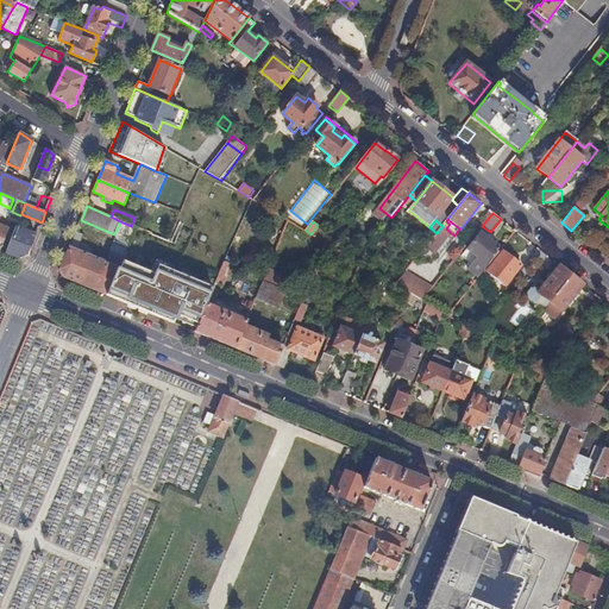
[(434,251),(450,232),(446,228),(450,224),(446,221),(443,226),(437,233),(427,245),(434,251)]
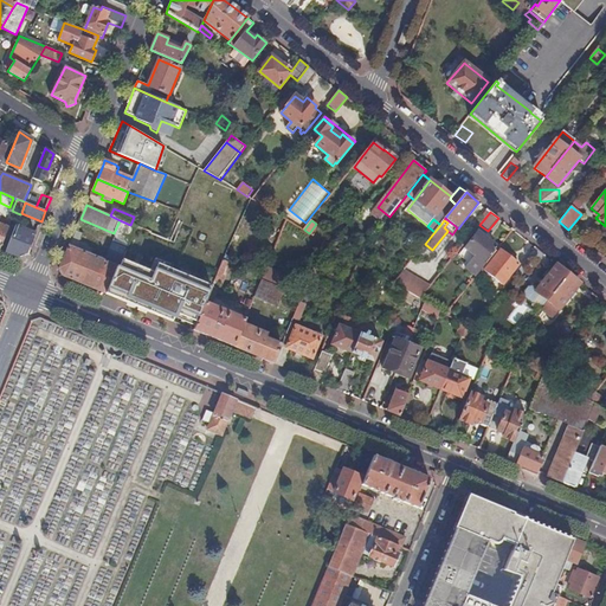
[(21,223),(18,221),(6,252),(20,257),(27,255),(36,233),(19,227),(21,223)]
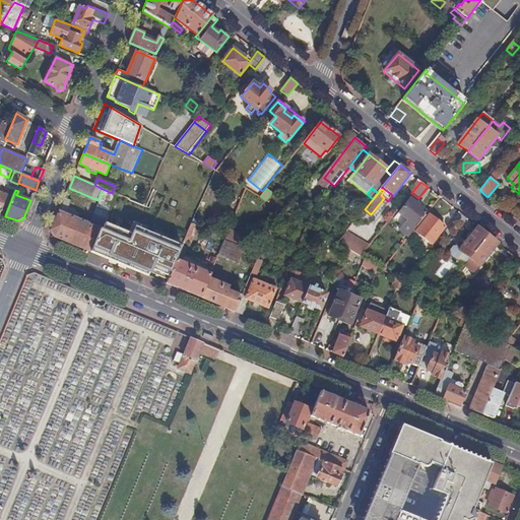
[(71,202),(64,199),(52,231),(54,237),(90,252),(101,230),(73,218),(76,212),(68,209),(71,202)]
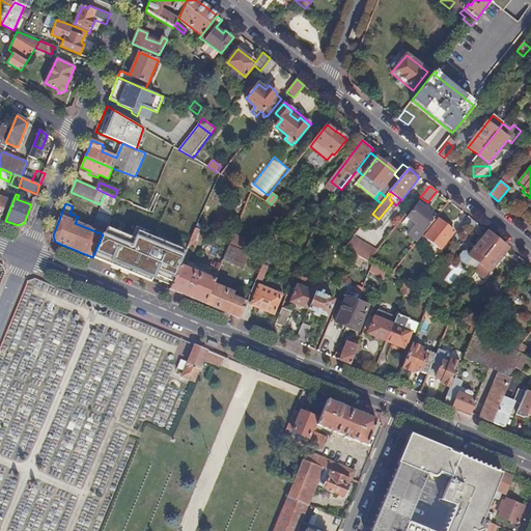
[(418,243),(436,221),(434,219),(435,216),(419,203),(408,218),(417,225),(409,235),(418,243)]
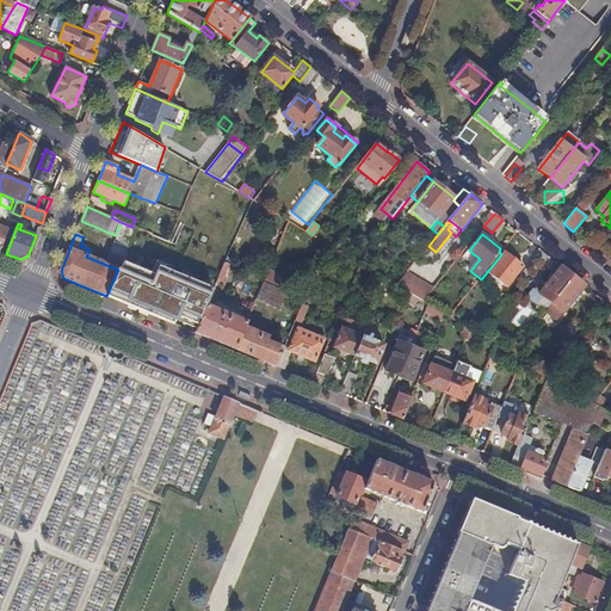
[(119,266),(123,267),(130,246),(133,242),(119,236),(109,261),(119,266)]
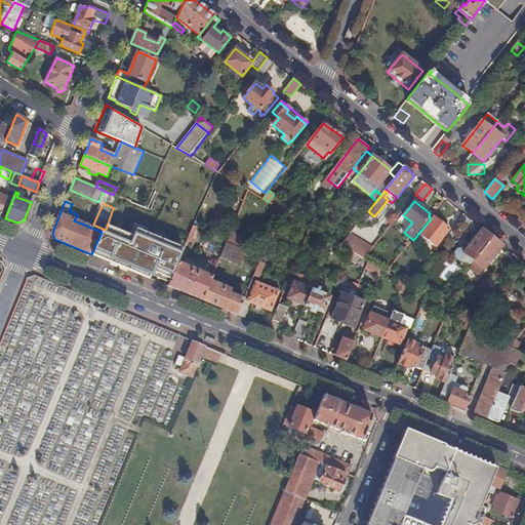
[(203,216),(198,214),(194,226),(198,228),(203,216)]
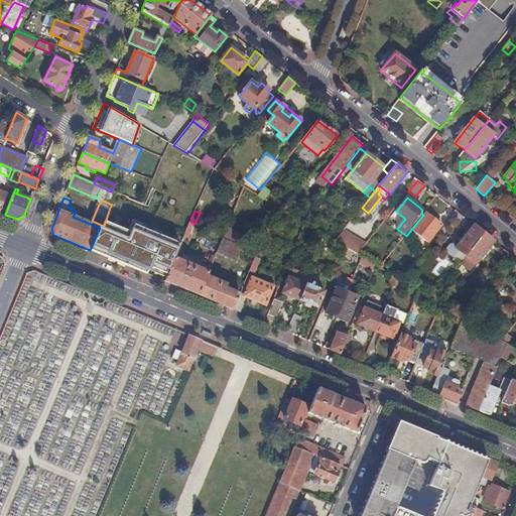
[(428,243),(442,226),(427,214),(413,231),(428,243)]
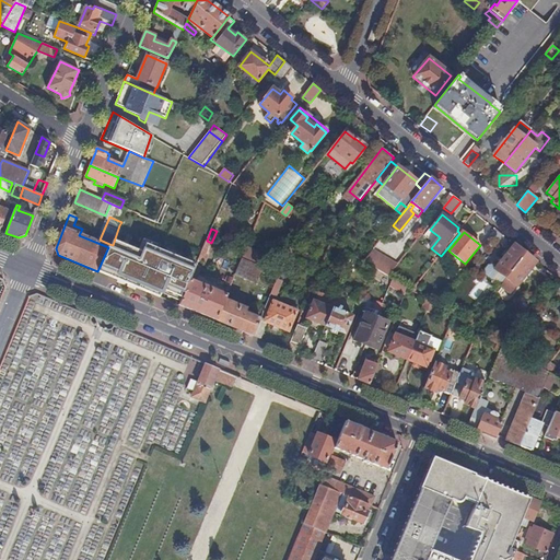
[(211,243),(207,241),(199,259),(206,263),(213,244),(211,243)]
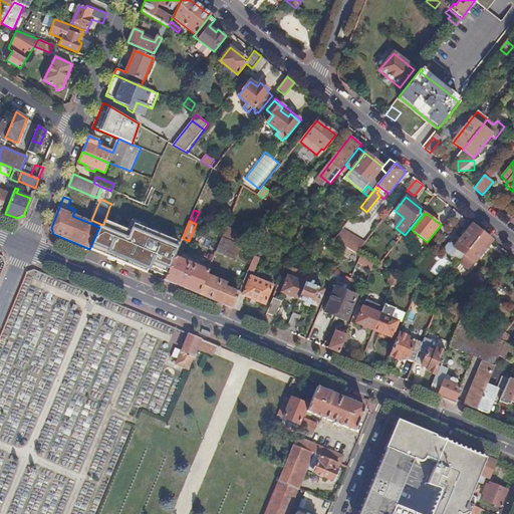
[(174,257),(180,244),(125,222),(121,232),(103,225),(100,224),(99,227),(89,249),(165,280),(174,257)]
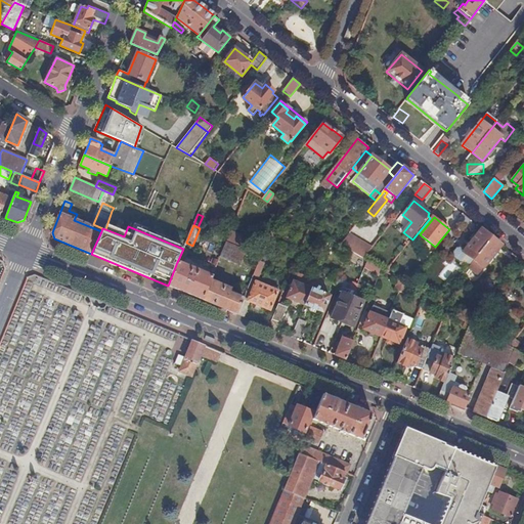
[(474,260),(492,237),(482,229),(465,251),(463,248),(457,249),(453,253),(454,259),(467,268),(474,260)]
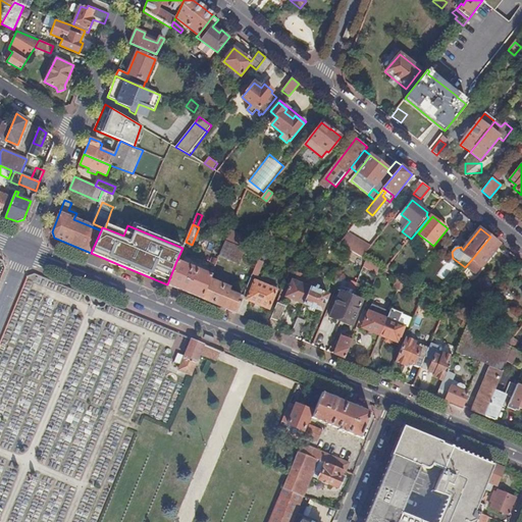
[(362,258),(370,247),(348,233),(338,244),(352,252),(362,258)]
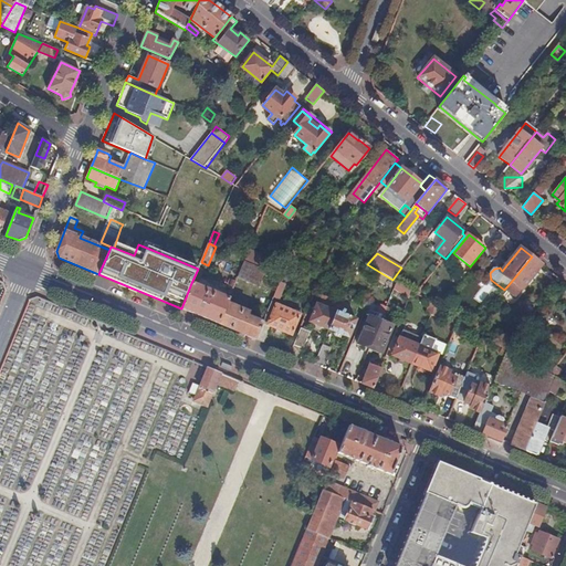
[(522,290),(543,265),(532,257),(512,281),(522,290)]
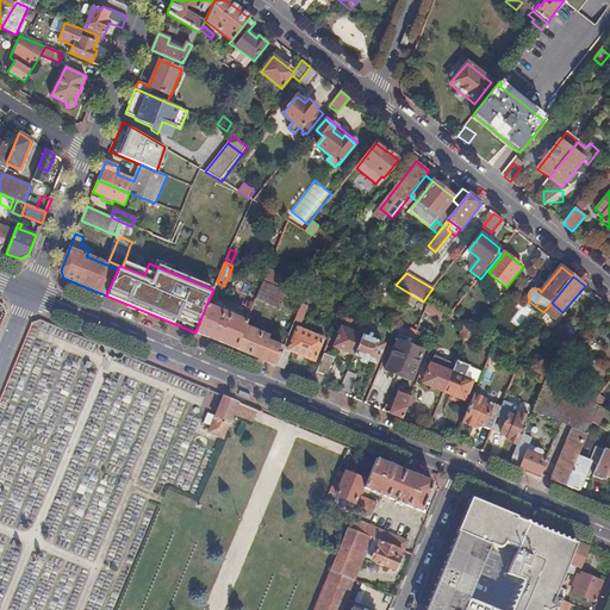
[(287,292),(263,281),(256,299),(280,310),(287,292)]
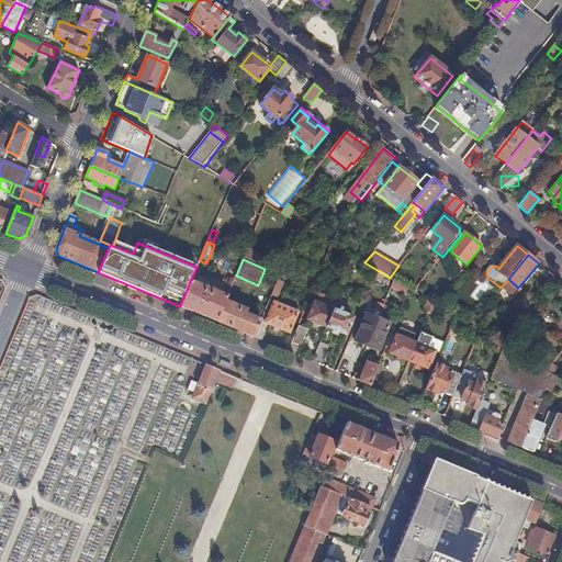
[(197,267),(190,281),(197,283),(202,269),(197,267)]
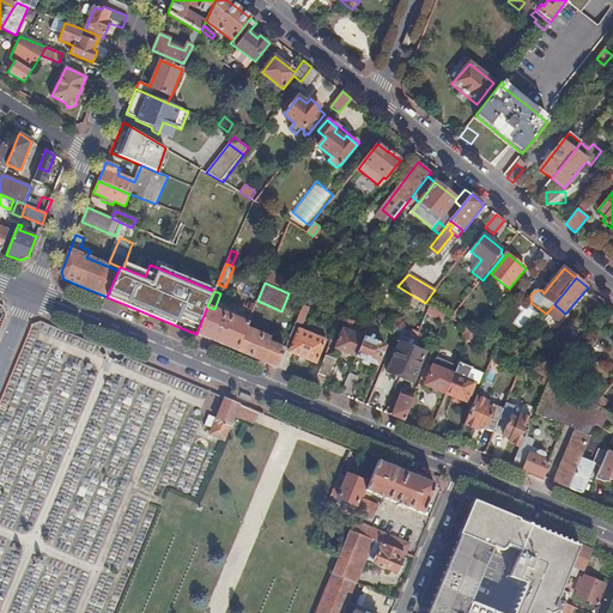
[(558,323),(565,314),(554,304),(546,314),(558,323)]
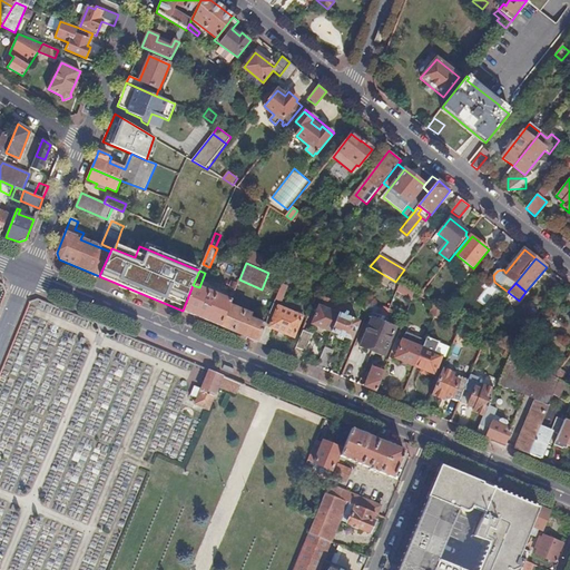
[(193,285),(183,311),(202,318),(220,326),(229,305),(231,301),(199,287),(193,285)]
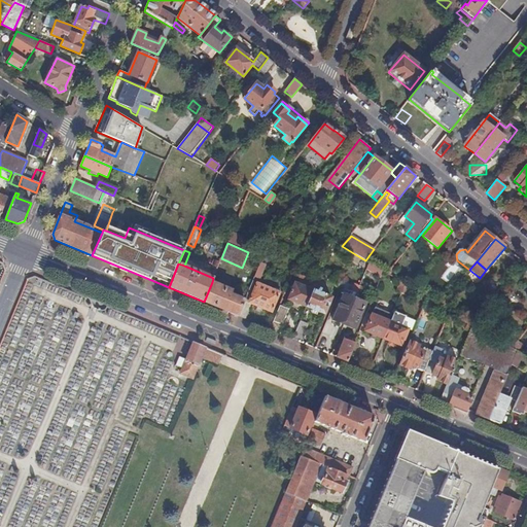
[(260,264),(254,278),(259,280),(265,268),(264,267),(264,265),(260,264)]
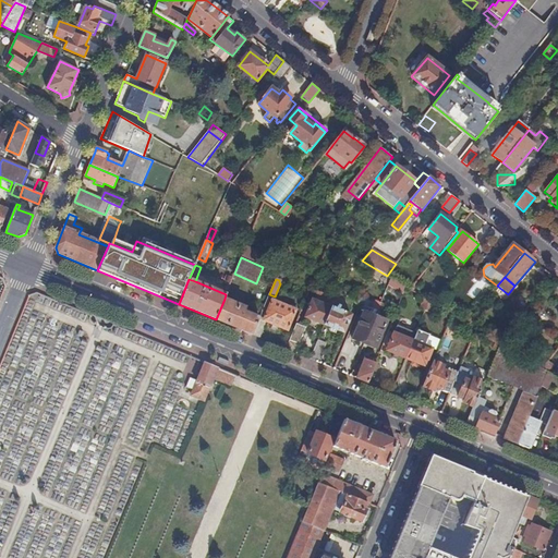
[(389,286),(404,294),(407,288),(392,279),(389,286)]
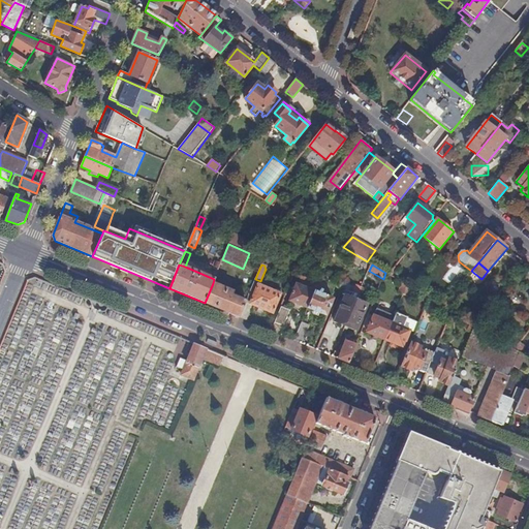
[(455,267),(443,277),(450,285),(462,275),(455,267)]
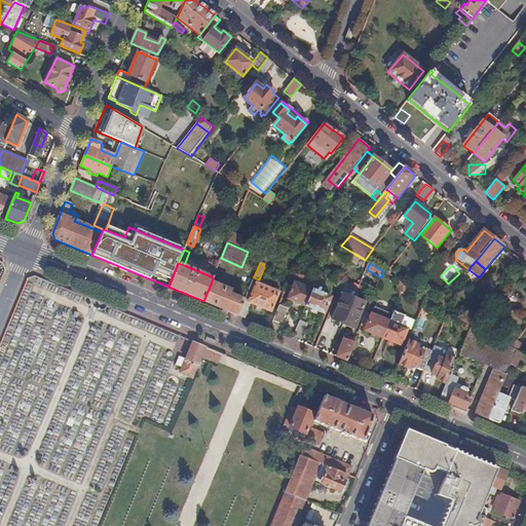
[(315,283),(321,272),(315,270),(311,280),(315,283)]
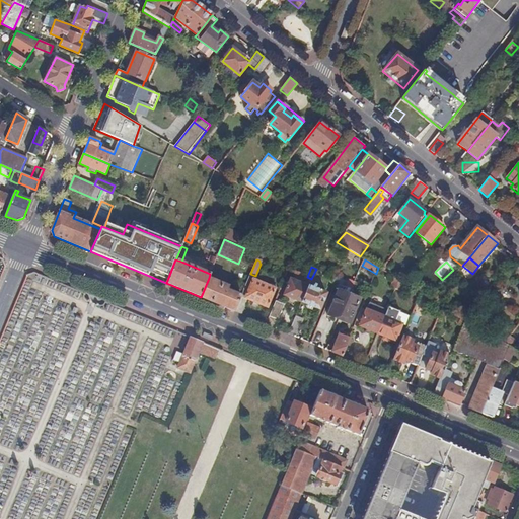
[(376,274),(373,281),(380,283),(385,272),(382,270),(378,268),(376,274)]
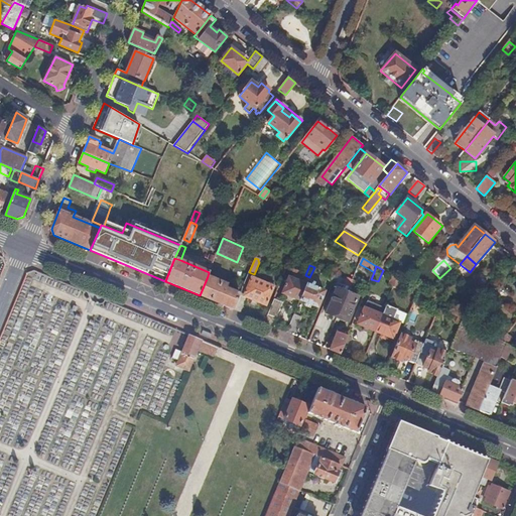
[(309,277),(300,301),(317,308),(325,292),(318,289),(319,287),(314,285),(316,279),(314,279),(318,269),(314,267),(309,277)]
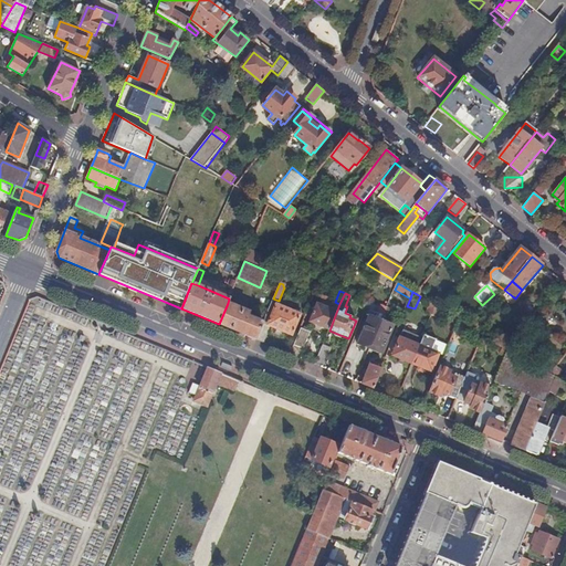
[(310,322),(329,331),(339,304),(335,302),(323,296),(318,305),(316,305),(310,322)]
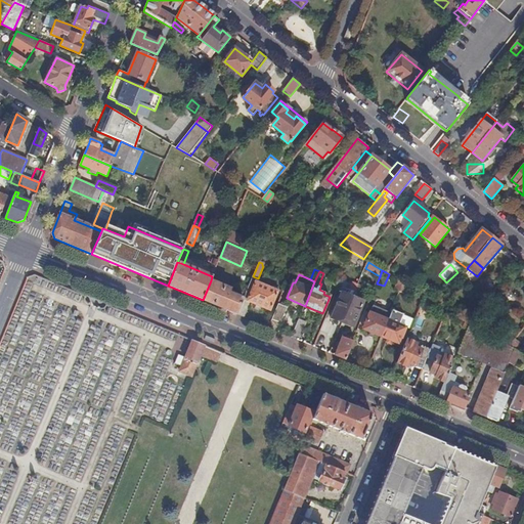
[(211,280),(203,300),(219,307),(237,314),(245,296),(242,295),(241,298),(229,293),(231,289),(211,280)]
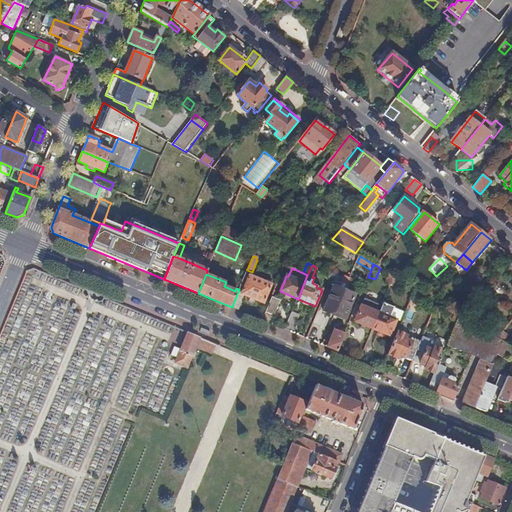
[(239,289),(232,307),(238,310),(244,296),(264,304),(272,283),(267,281),(267,283),(245,274),(239,289)]
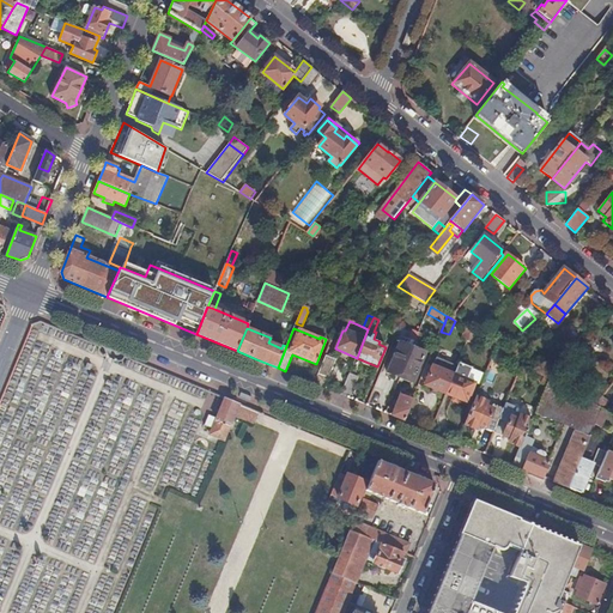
[(468,343),(472,332),(467,328),(462,340),(468,343)]
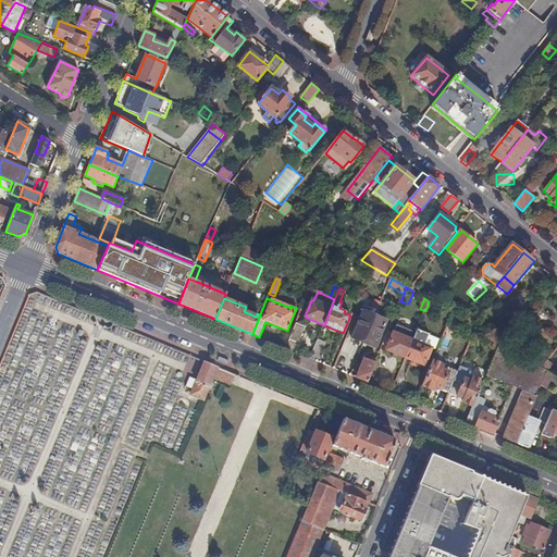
[(354,337),(364,342),(381,304),(375,301),(372,309),(374,310),(372,316),(364,312),(354,337)]
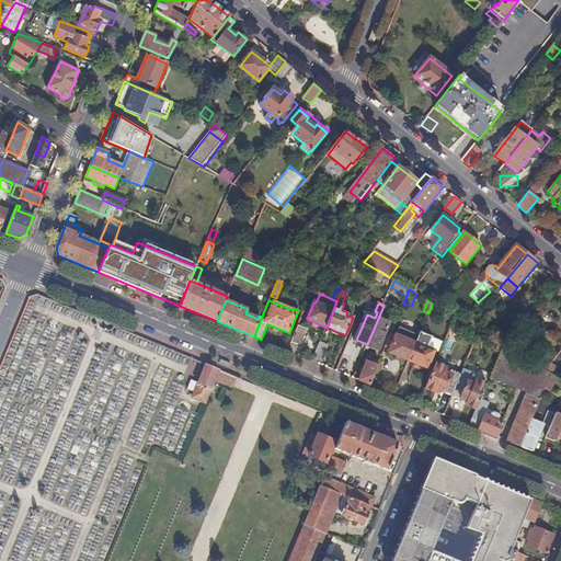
[(437,306),(436,306),(432,304),(428,313),(433,316),(437,306)]
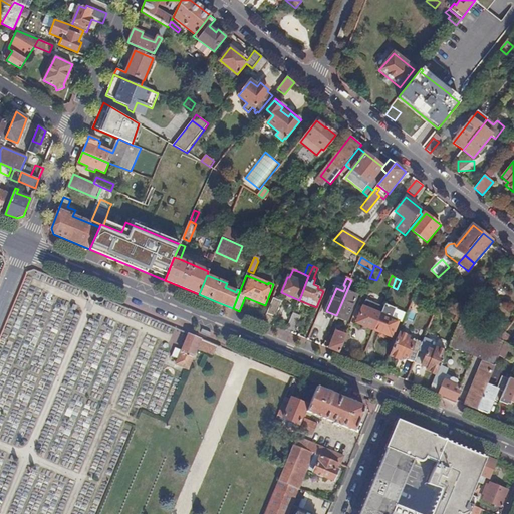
[(351,280),(336,315),(347,320),(357,296),(348,293),(350,288),(353,289),(356,282),(351,280)]
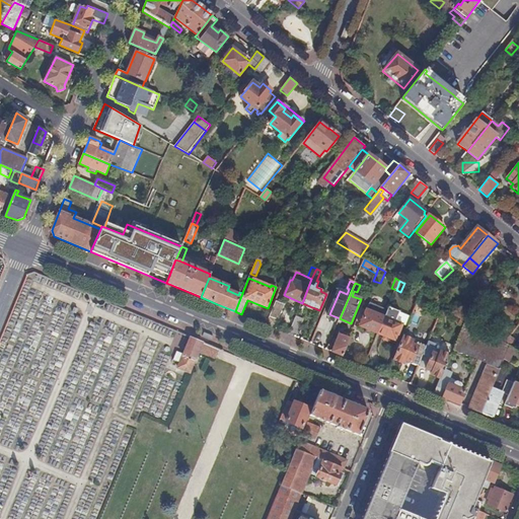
[(434,300),(440,293),(437,291),(431,299),(434,300)]
